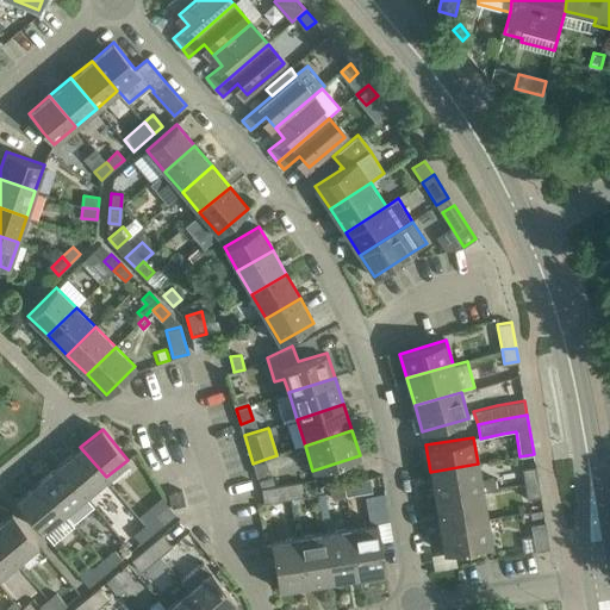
[(80,447),(60,465),(85,495),(87,493),(97,504),(113,490),(105,479),(106,477),(80,447)]
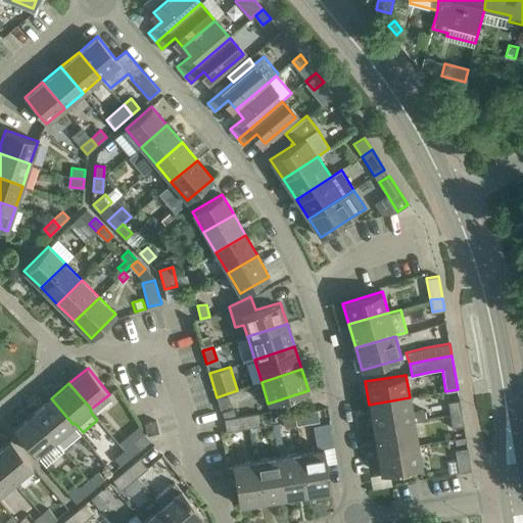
[(228,393),(217,397),(221,409),(231,406),(228,393)]
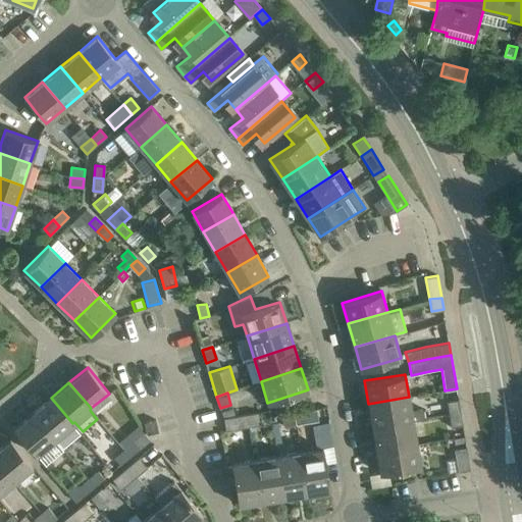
[(368,404),(372,426),(413,420),(413,419),(425,417),(424,408),(411,410),(409,397),(368,404)]
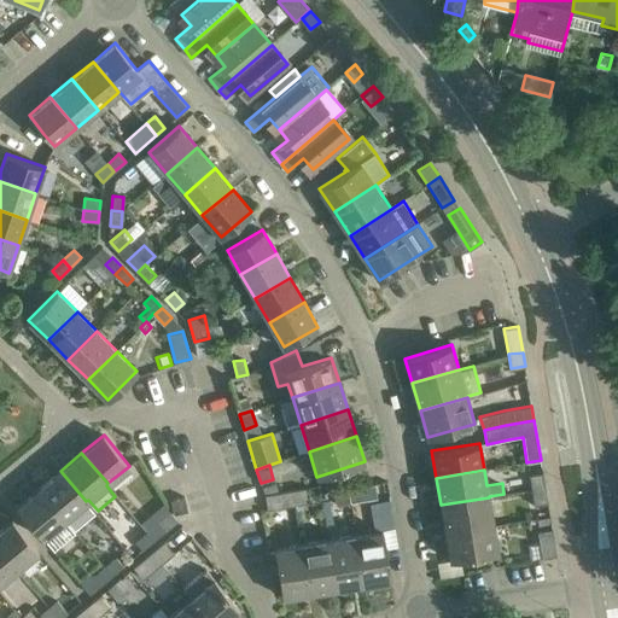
[(60,471),(39,489),(65,519),(86,501),(60,471)]
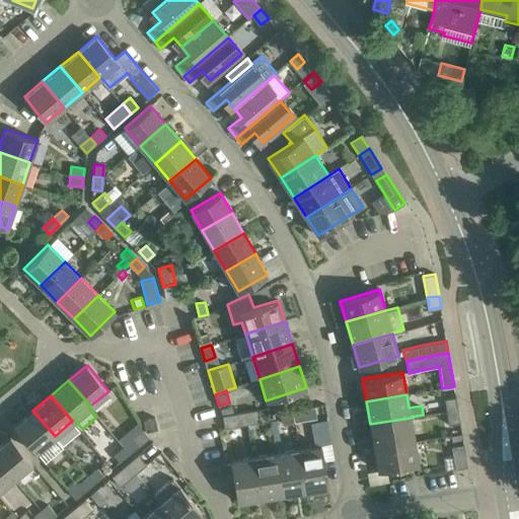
[(444,398),(446,412),(458,410),(455,396),(444,398)]
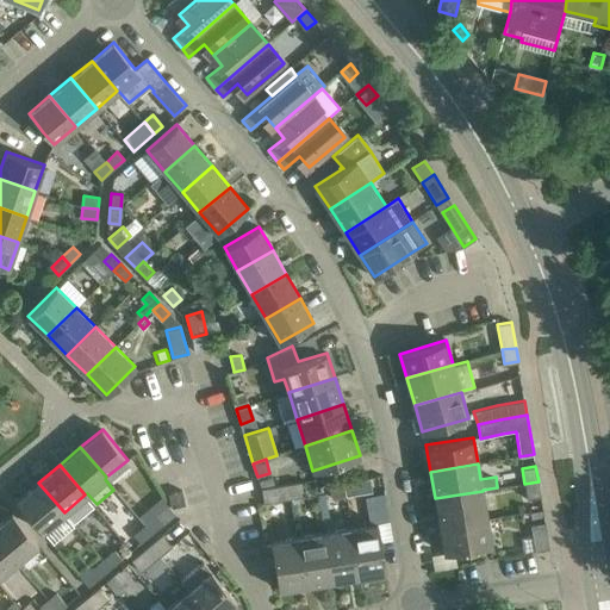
[(273,475),(260,480),(262,489),(261,489),(265,503),(290,498),(287,484),(277,486),(273,475)]
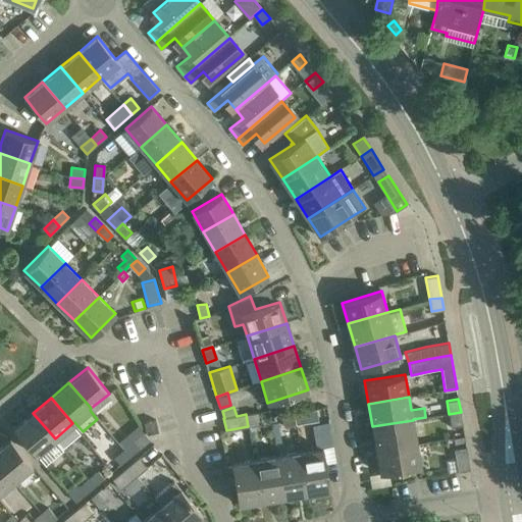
[(316,408),(294,412),(296,424),(318,420),(316,408)]
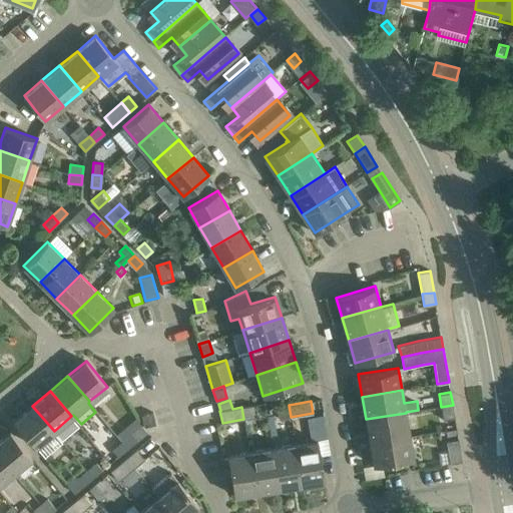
[(253,405),(241,407),(243,419),(255,417),(253,405)]
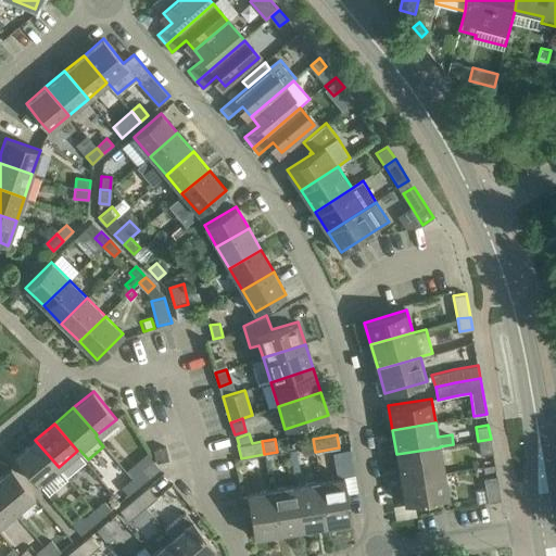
[(315,452),(313,439),(300,441),(302,454),(315,452)]
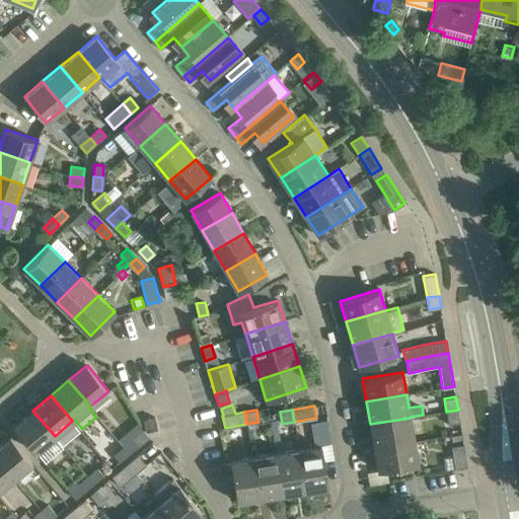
[(458,410),(446,412),(448,425),(460,423),(458,410)]
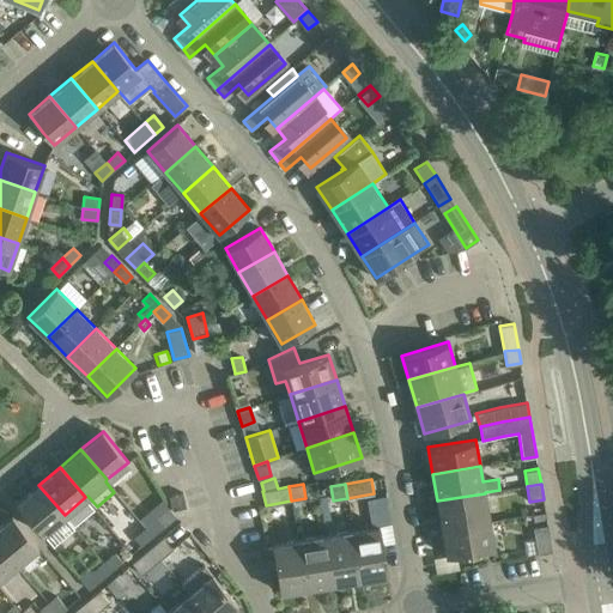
[(65,515),(38,485),(17,503),(42,533),(65,515)]
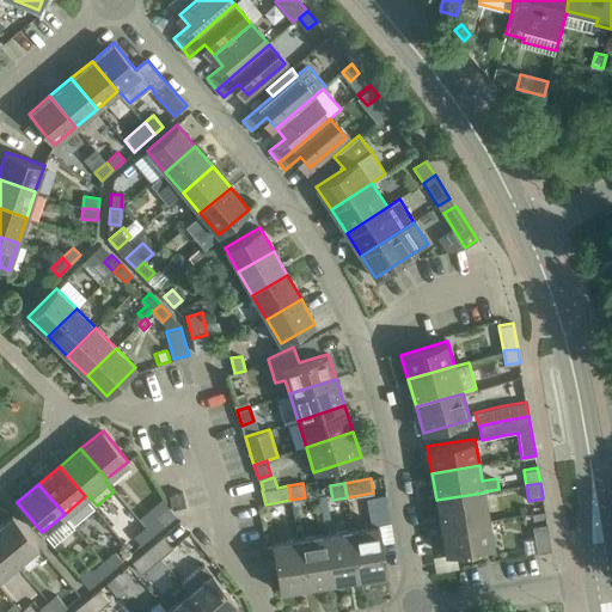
[(169,495),(172,508),(185,506),(183,491),(169,495)]
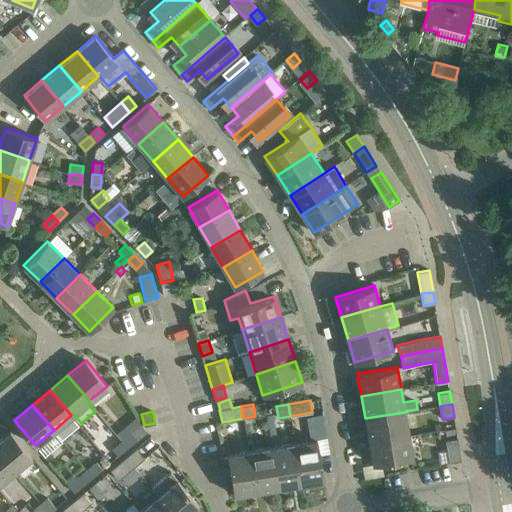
[(365,418),(369,442),(409,435),(405,412),(365,418)]
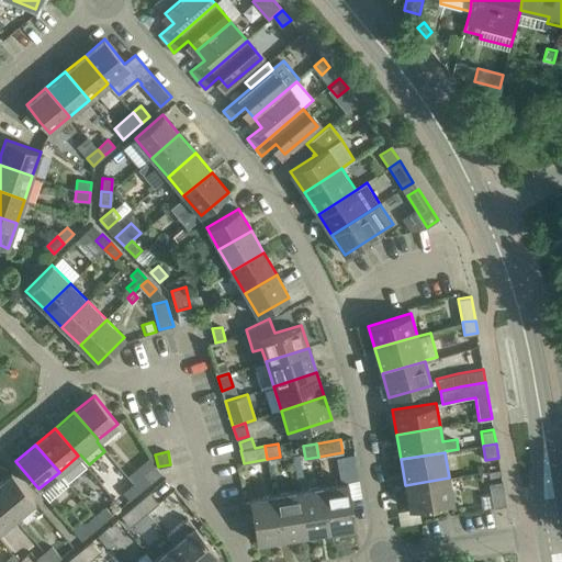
[(156,467),(134,484),(141,491),(150,483),(161,473),(156,467)]
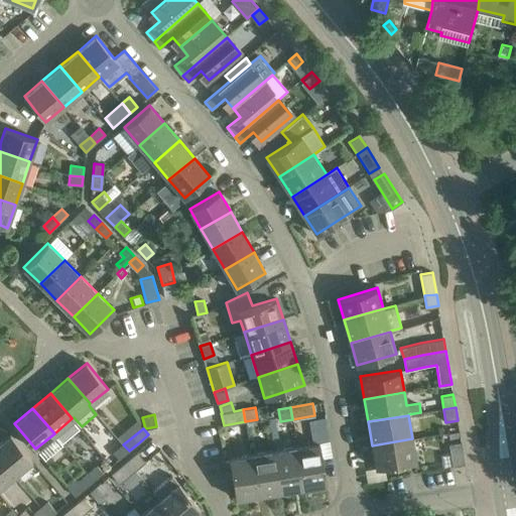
[(10,434),(0,442),(0,459),(13,476),(32,460),(10,434)]
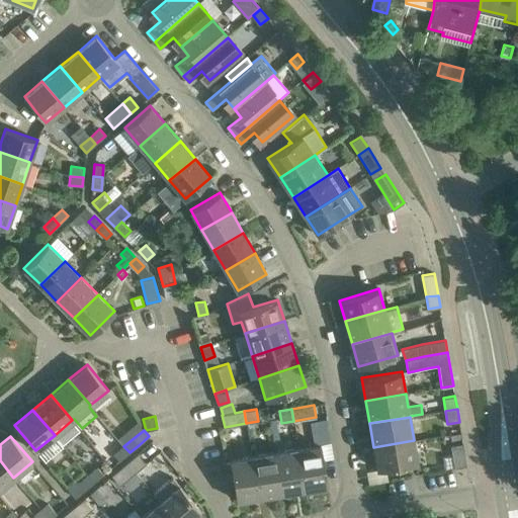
[(414,440),(373,447),(376,468),(417,462),(414,440)]
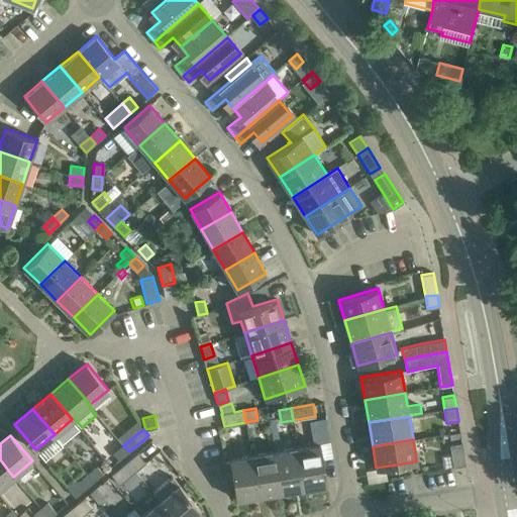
[(450,444),(453,467),(466,464),(461,442),(450,444)]
